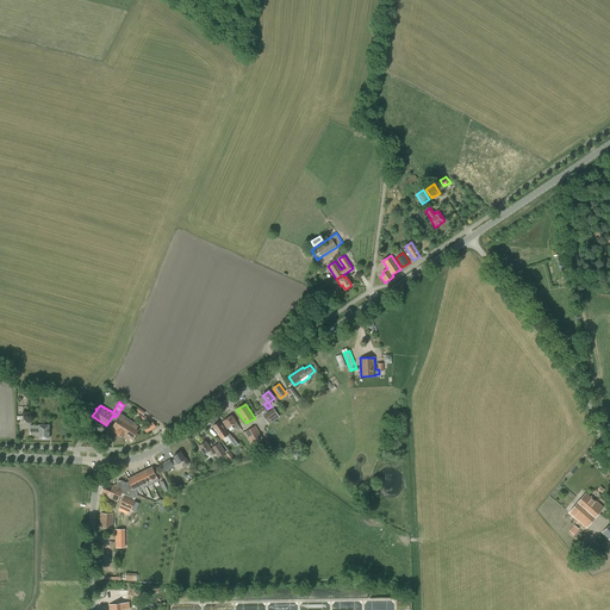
[(274,409),(263,416),(269,424),(280,417),(274,409)]
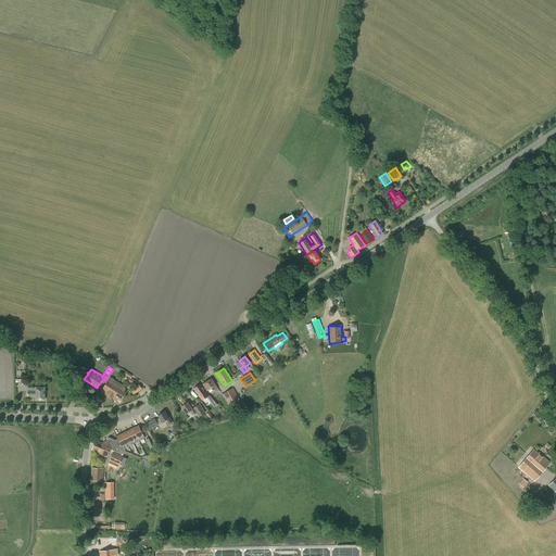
[(102,391),(105,393),(108,390),(108,391),(115,380),(111,377),(110,379),(109,381),(108,381),(103,388),(102,391)]
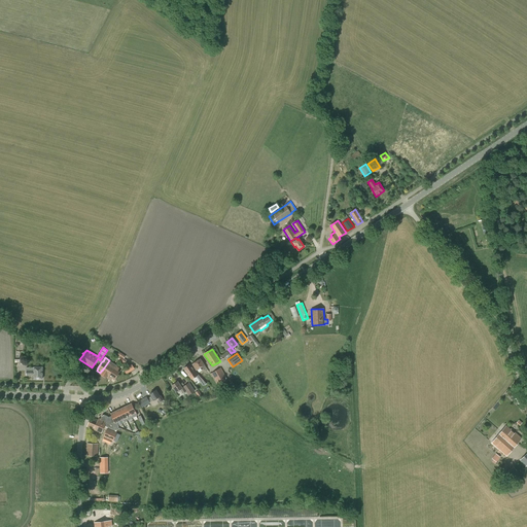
[(207,367),(201,359),(192,364),(197,371),(202,366),(204,370),(207,367)]
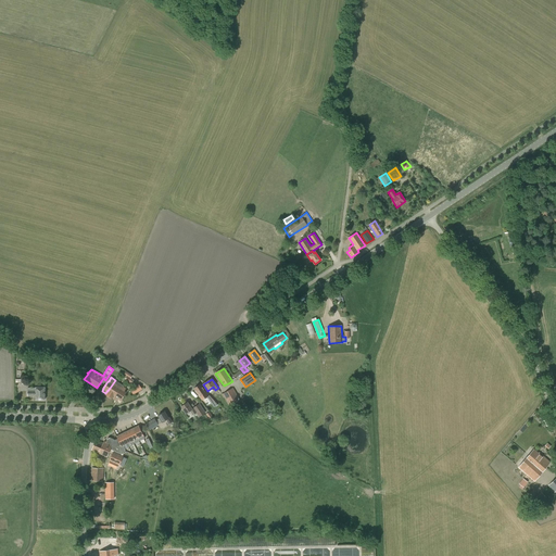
[(113,399),(113,397),(122,384),(115,380),(108,391),(108,390),(105,393),(113,399)]
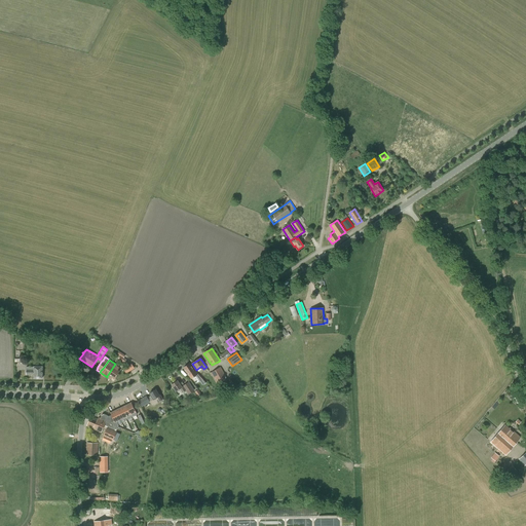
[(115,364),(107,376),(110,378),(112,376),(115,378),(119,372),(117,370),(119,368),(116,366),(117,365),(115,364)]
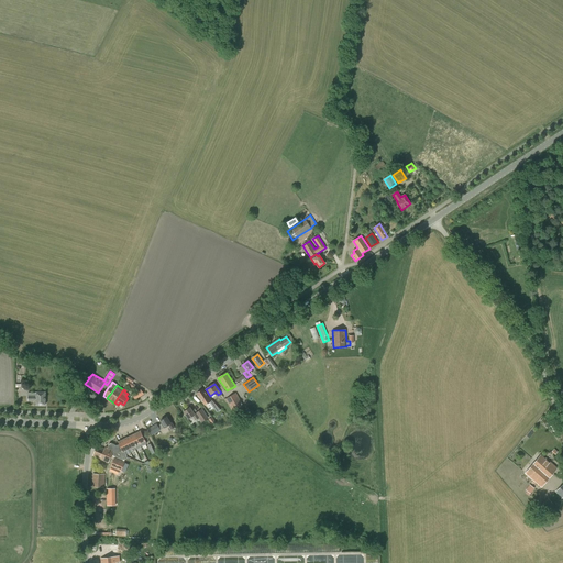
[(210,400),(208,398),(208,397),(207,395),(203,389),(202,390),(197,394),(202,401),(205,400),(206,403),(210,400)]
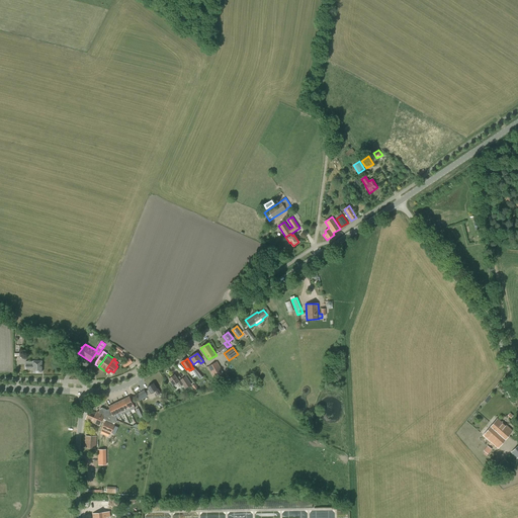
[(25,368),(33,368),(33,372),(41,372),(41,361),(26,361),(25,368)]
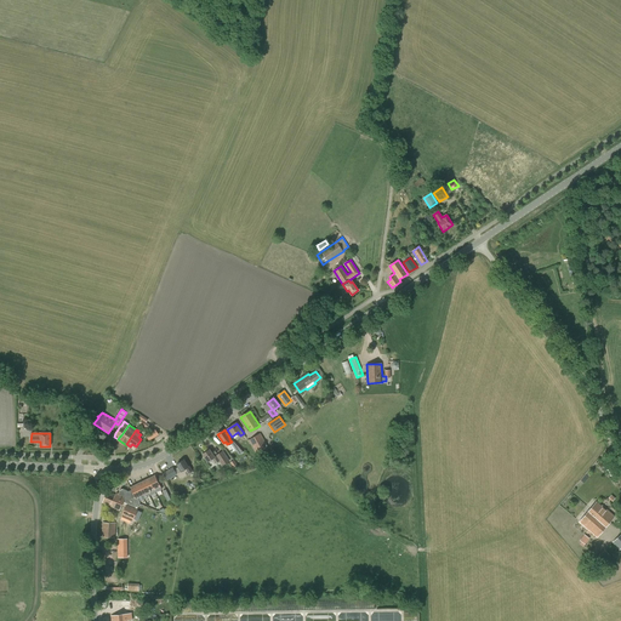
[(267,443),(262,437),(261,433),(249,440),(255,450),(257,454),(261,455),(267,451),(263,445),(267,443)]
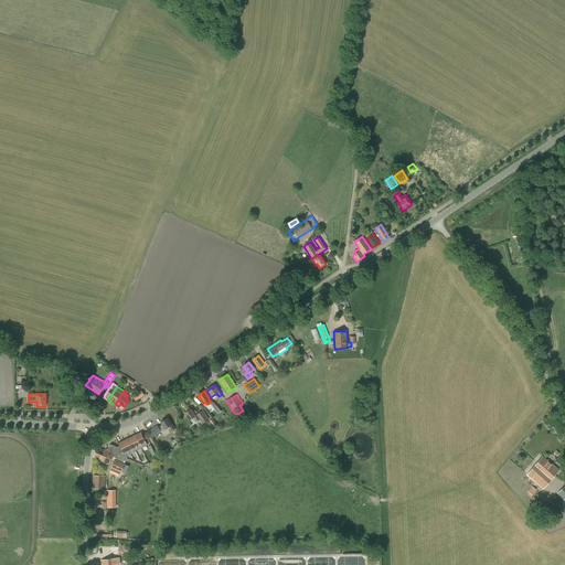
[(199,420),(199,419),(202,424),(209,419),(203,411),(196,414),(194,415),(191,409),(184,413),(189,419),(192,417),(195,422),(196,422),(196,423),(199,422),(199,420)]
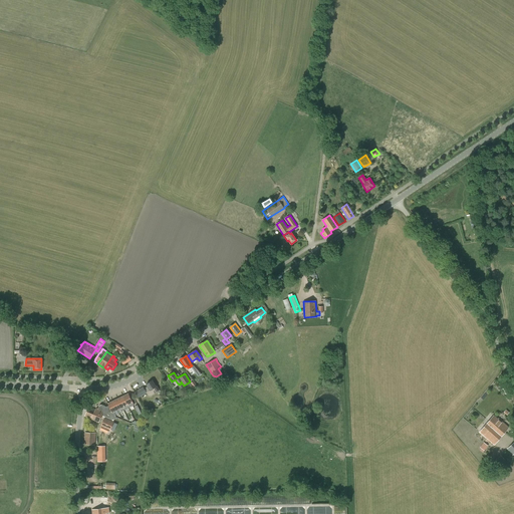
[(154,388),(157,393),(160,391),(155,382),(154,383),(152,380),(147,383),(150,391),(154,388)]
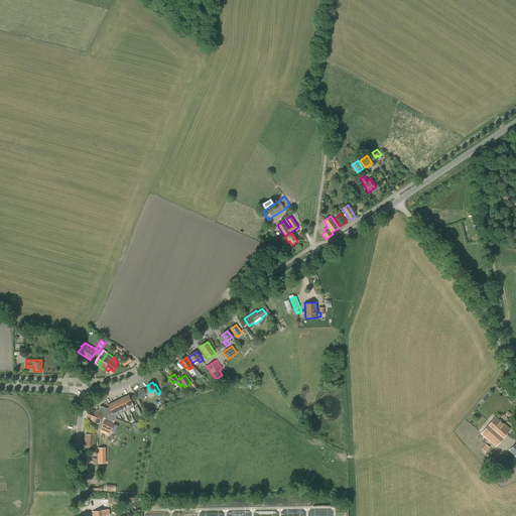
[(136,394),(139,399),(147,394),(146,394),(144,390),(144,389),(136,394)]
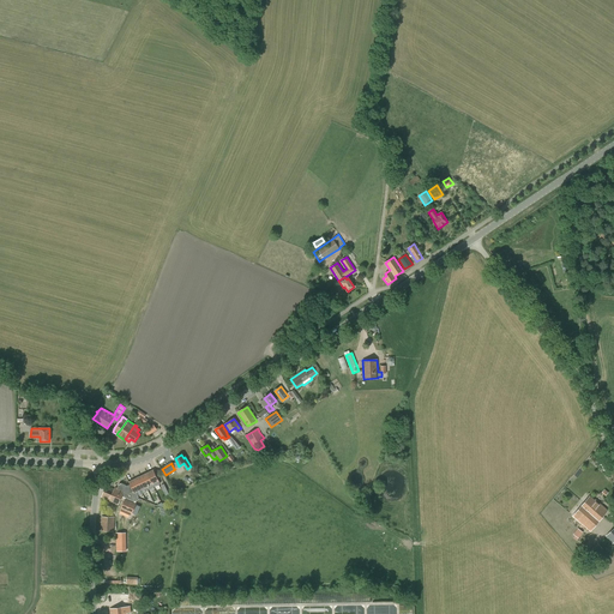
[(122,495),(126,498),(125,500),(136,504),(138,497),(136,492),(144,487),(146,491),(160,483),(158,481),(162,479),(160,475),(156,477),(154,470),(130,482),(131,485),(128,487),(121,483),(119,485),(118,488),(115,488),(115,489),(107,486),(102,498),(118,505),(122,495)]
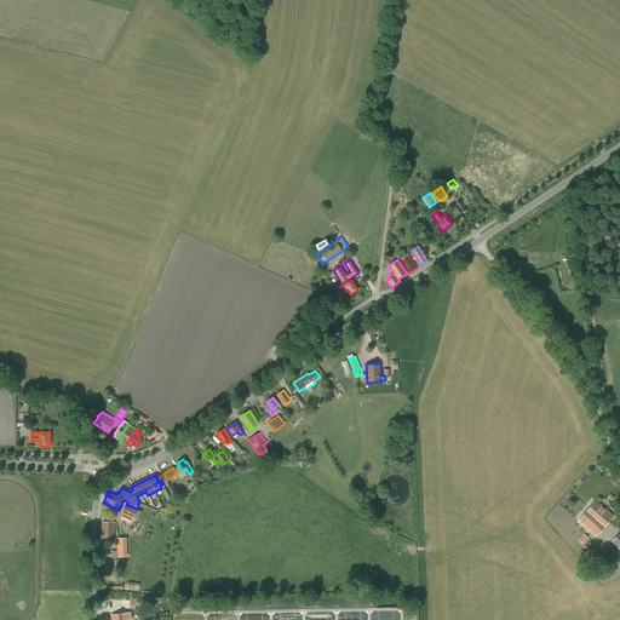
[(596,501),(590,507),(607,523),(614,516),(601,505),(596,501)]
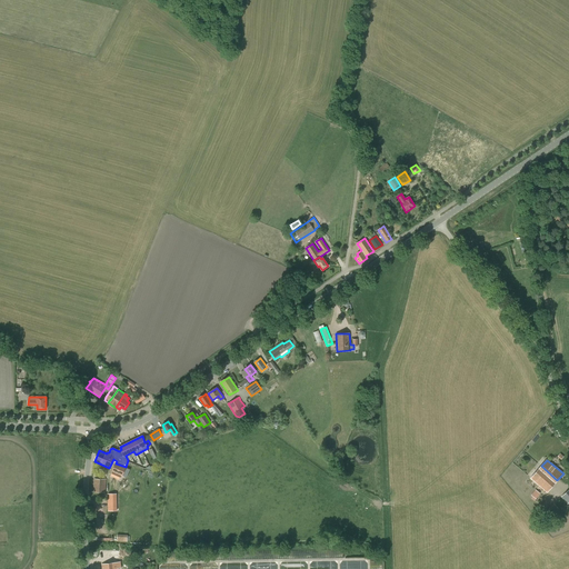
[(122,476),(126,468),(126,467),(116,463),(112,471),(113,472),(112,476),(119,479),(120,475),(122,476)]
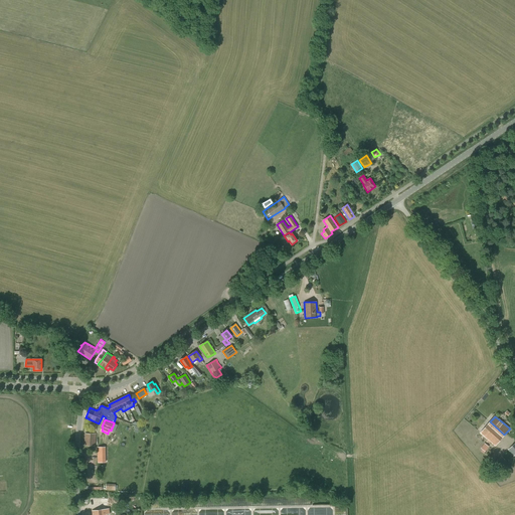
[(504,435),(490,421),(480,433),(495,446),(504,435)]
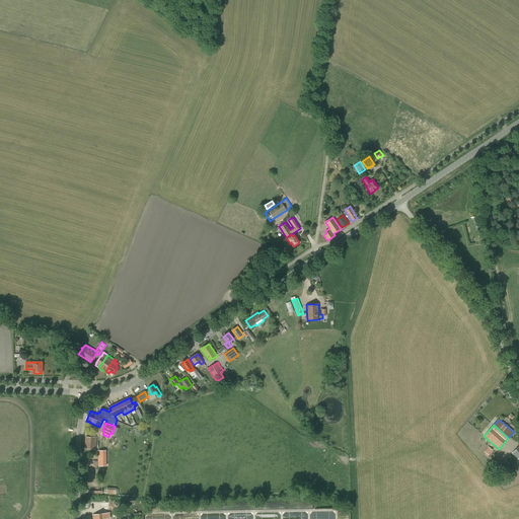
[(85,449),(96,449),(96,437),(85,437),(85,449)]
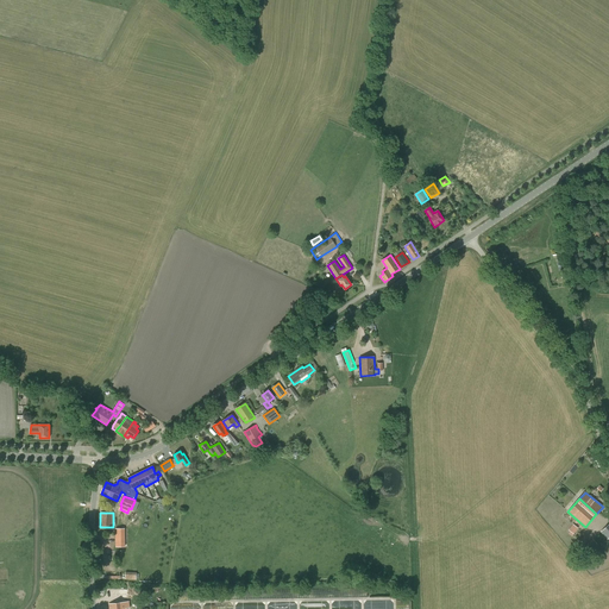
[(585,548),(590,554),(600,546),(594,540),(585,548)]
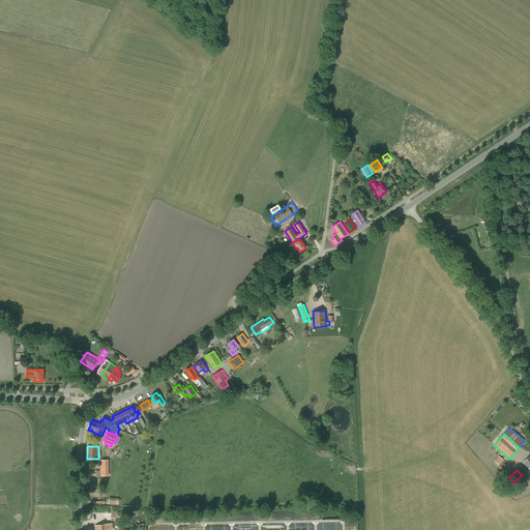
[(519,480),(509,488),(512,492),(522,484),(519,480)]
